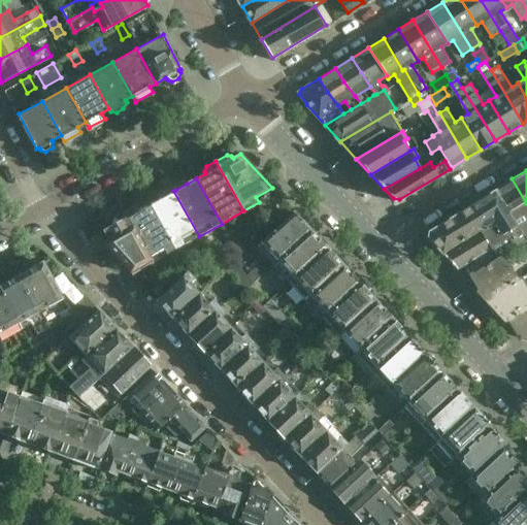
[(526,203),(512,178),(495,189),(526,238),(526,203)]
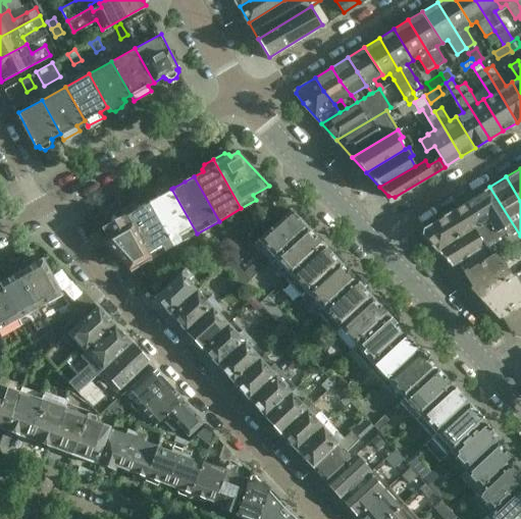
[(489,187),(467,201),(480,222),(487,218),(496,230),(504,245),(512,240),(520,236),(489,187)]
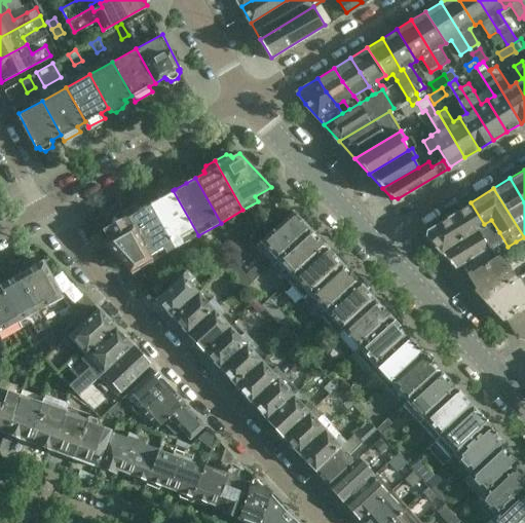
[(159,198),(150,203),(175,248),(198,235),(173,190),(172,191),(159,198)]
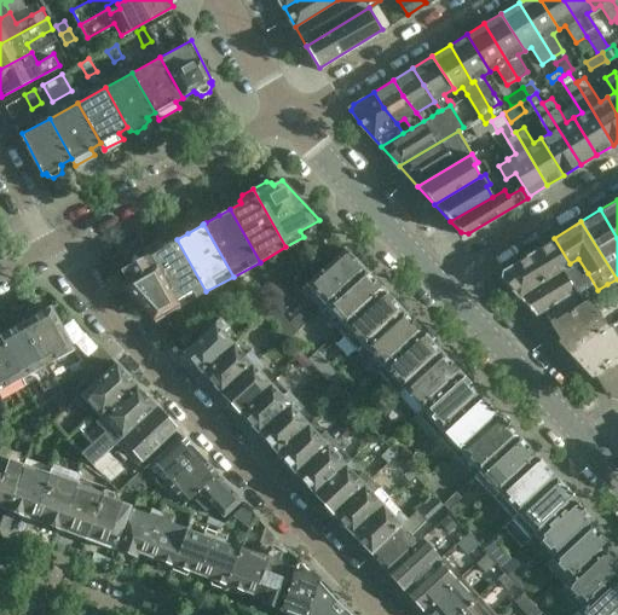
[(318,242),(325,257),(338,251),(330,236),(318,242)]
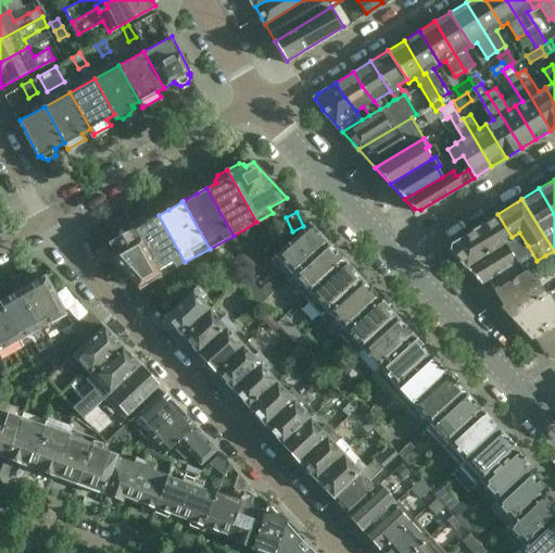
[(450,249),(466,265),(512,237),(497,214),(451,242),(450,249)]
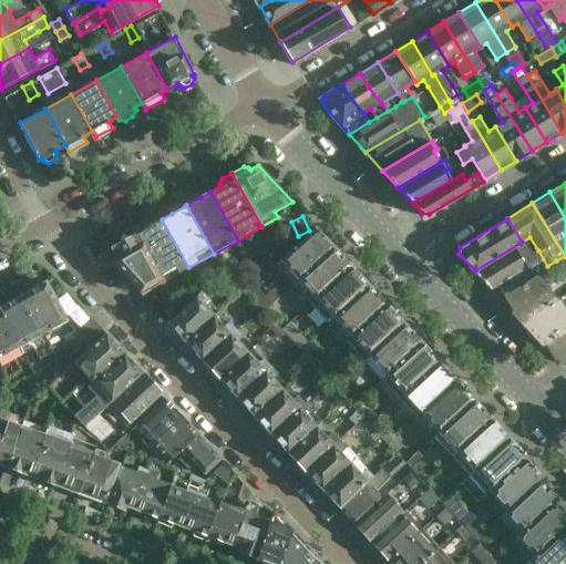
[(146,221),(134,227),(161,275),(176,266),(179,273),(188,267),(162,219),(152,225),(151,223),(146,221)]
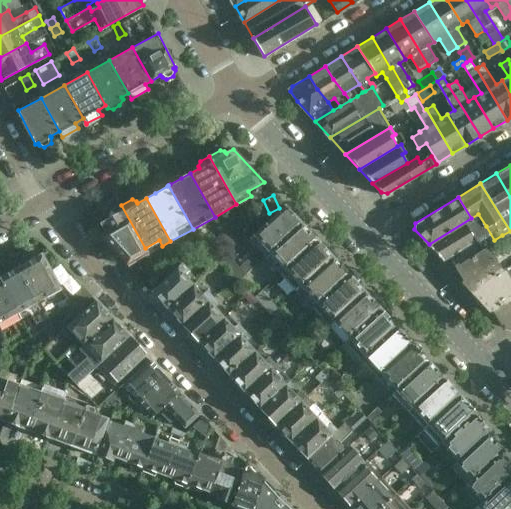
[(128,265),(148,253),(145,248),(121,205),(112,210),(110,215),(111,217),(101,223),(106,232),(103,233),(103,237),(128,265)]
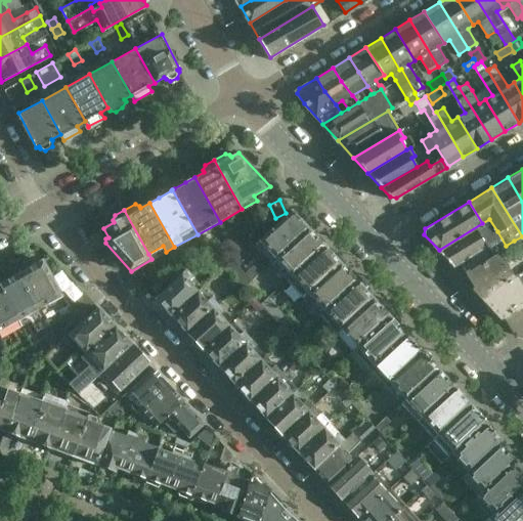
[(307,227),(291,210),(254,244),(270,261),(307,227)]
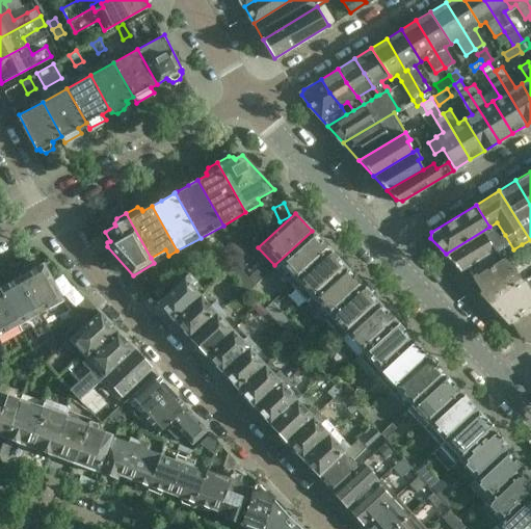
[(469,265),(475,274),(506,254),(513,249),(505,235),(497,222),(489,227),(446,254),(460,270),(469,265)]
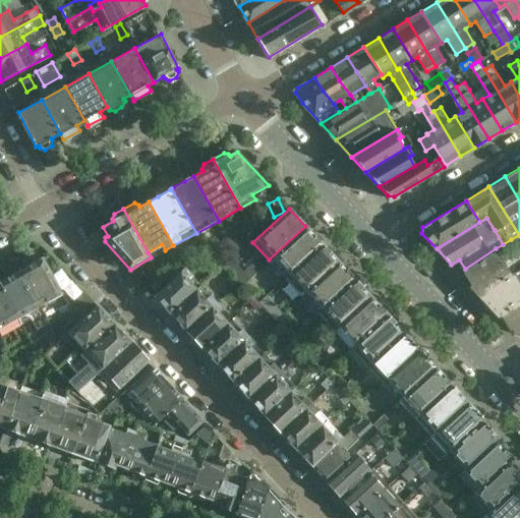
[(236,223),(224,229),(230,240),(242,233),(236,223)]
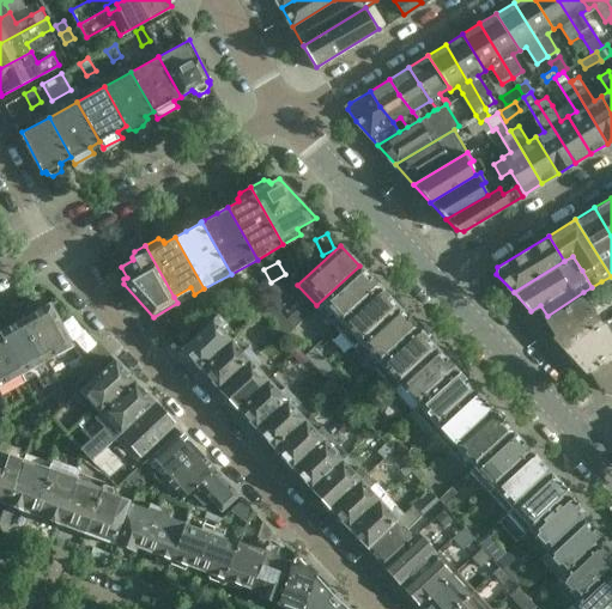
[(379,286),(359,266),(316,305),(328,317),(315,329),(309,323),(295,336),(309,351),(335,326),(379,286)]
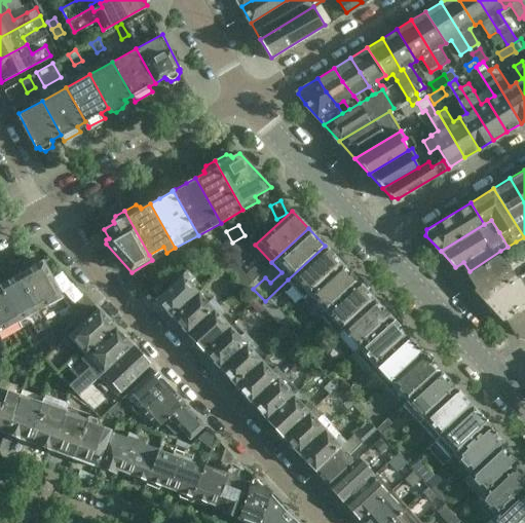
[(341,264),(325,246),(288,279),(304,297),(341,264)]
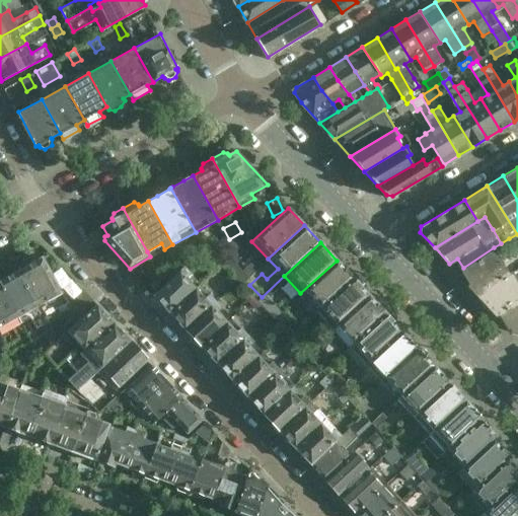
[(494,247),(463,268),(462,268),(466,277),(471,283),(469,285),(476,293),(512,271),(512,270),(509,272),(494,247)]
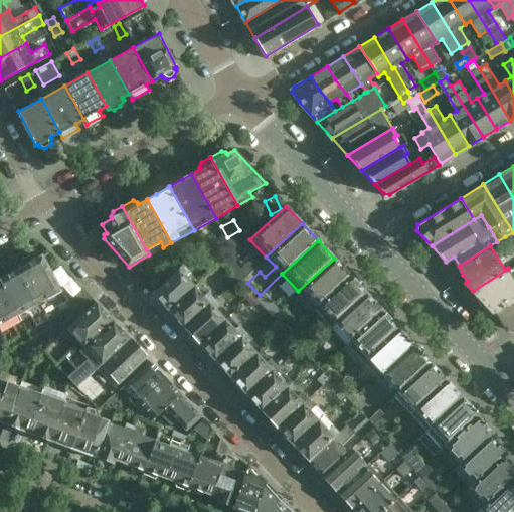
[(29,262),(20,267),(48,317),(54,331),(63,323),(66,321),(57,305),(67,300),(64,295),(42,254),(39,256),(36,253),(29,258),(29,262)]
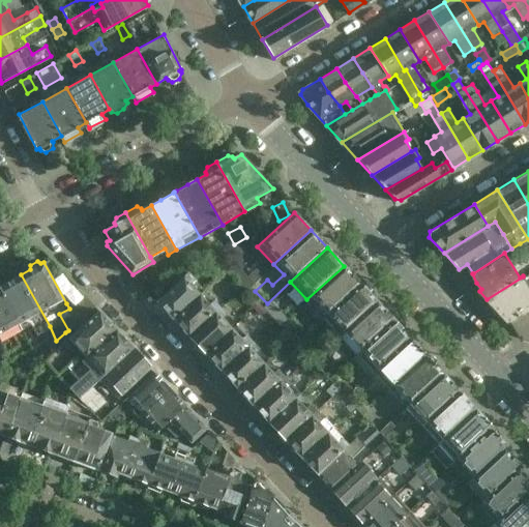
[(234,261),(228,268),(247,289),(267,269),(261,263),(248,275),(234,261)]
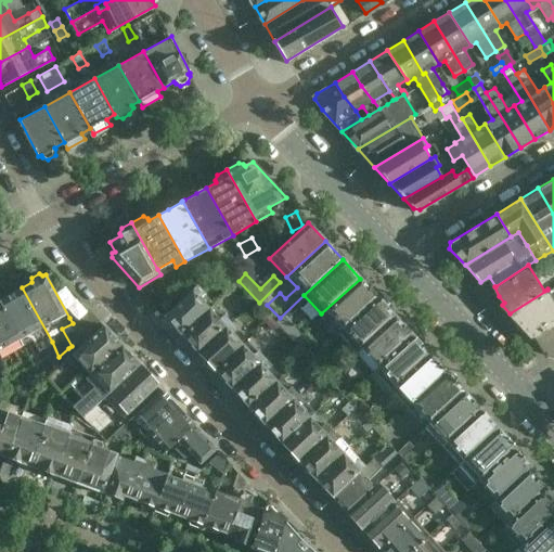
[(321,313),(338,332),(377,297),(360,279),(321,313)]
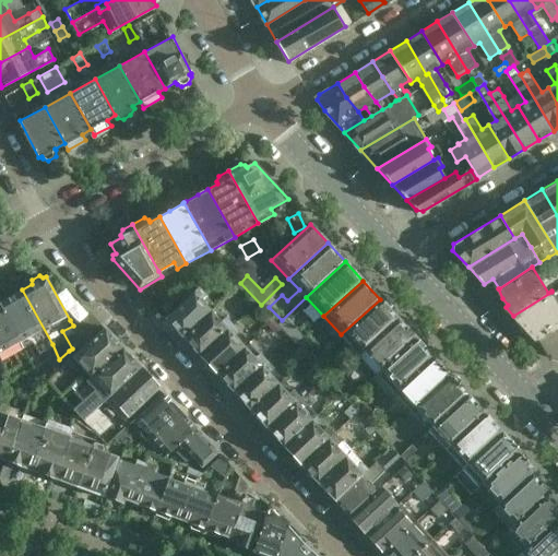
[(199,287),(166,317),(183,335),(212,309),(209,306),(202,299),(206,295),(199,287)]
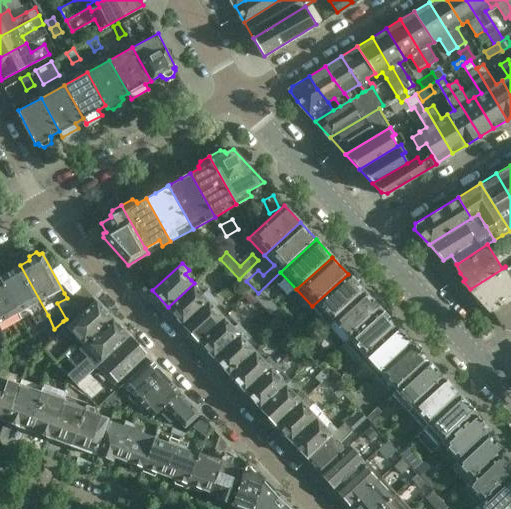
[(0,276),(0,280),(21,318),(30,312),(36,322),(48,315),(20,265),(10,271),(9,268),(0,272),(0,275),(0,276)]
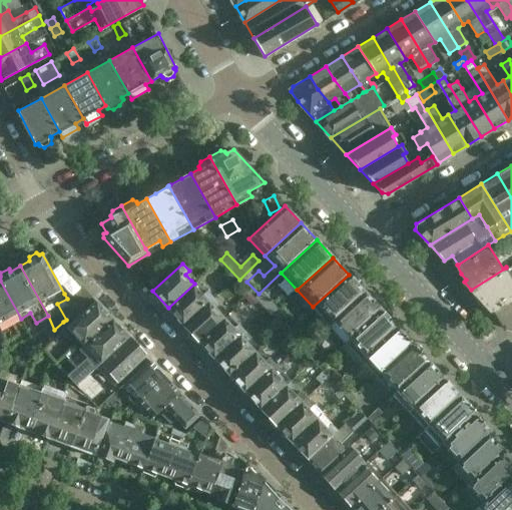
[(153,266),(145,271),(148,276),(156,271),(153,266)]
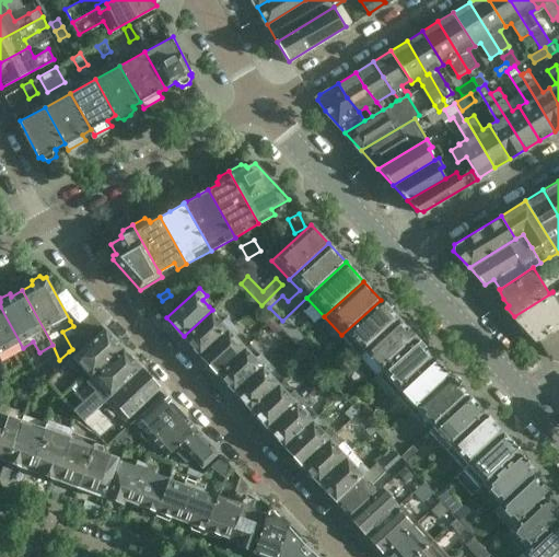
[(514,316),(535,338),(558,323),(558,301),(552,292),(514,316)]
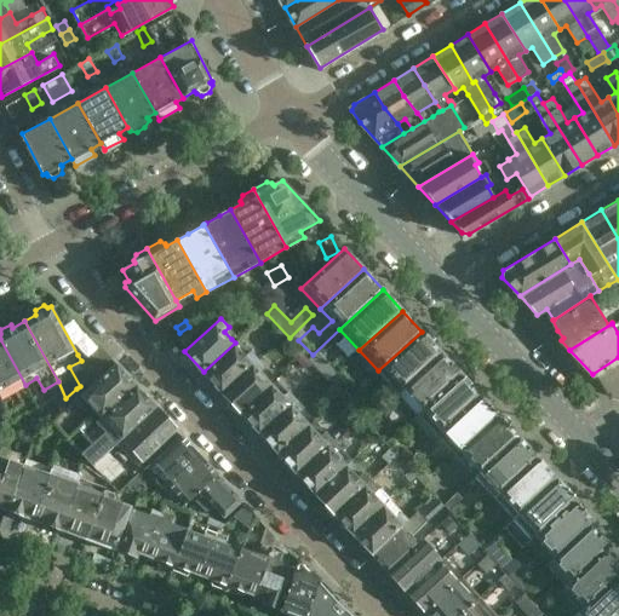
[(441,352),(422,332),(378,370),(399,392),(441,352)]
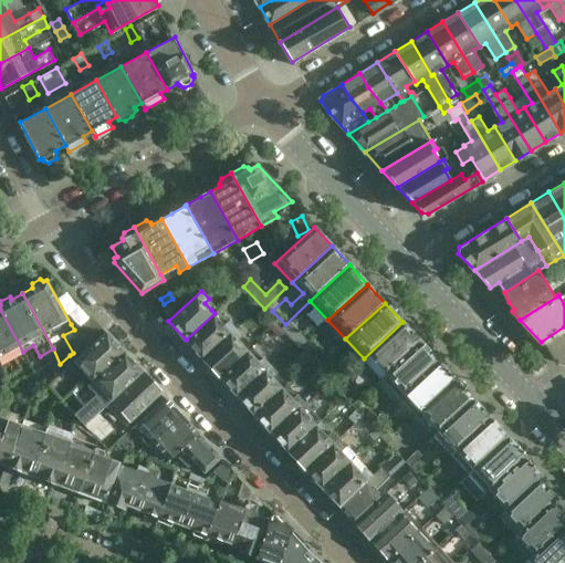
[(80,309),(73,315),(79,322),(86,316),(80,309)]
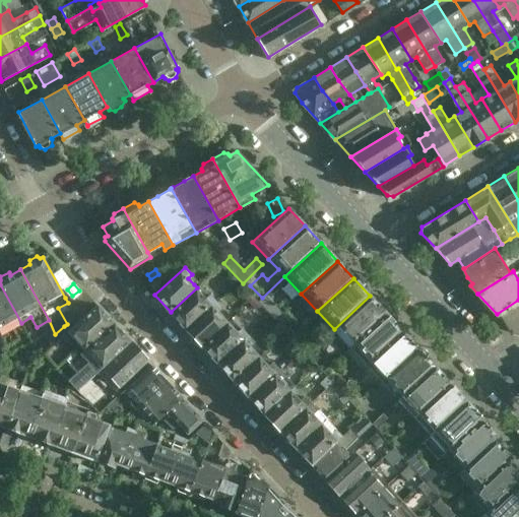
[(21,323),(0,284),(0,327),(3,325),(7,332),(0,336),(1,337),(5,344),(17,337),(12,328),(21,323)]
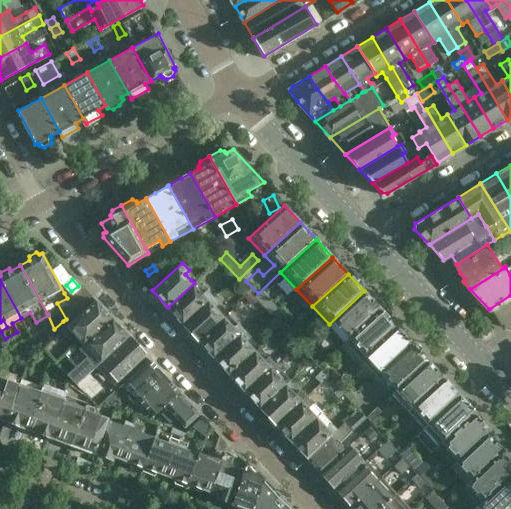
[(194,283),(168,307),(183,324),(214,296),(208,289),(203,293),(197,286),(194,283)]
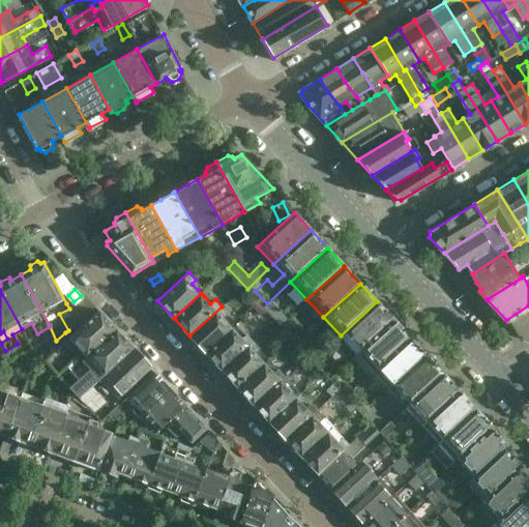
[(254,308),(255,306),(256,308),(261,302),(254,295),(247,301),(254,308)]
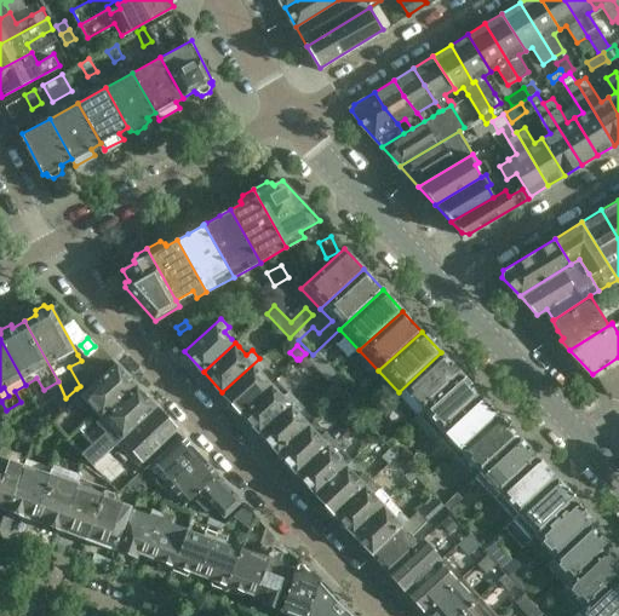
[(460,373),(441,352),(399,392),(417,413),(460,373)]
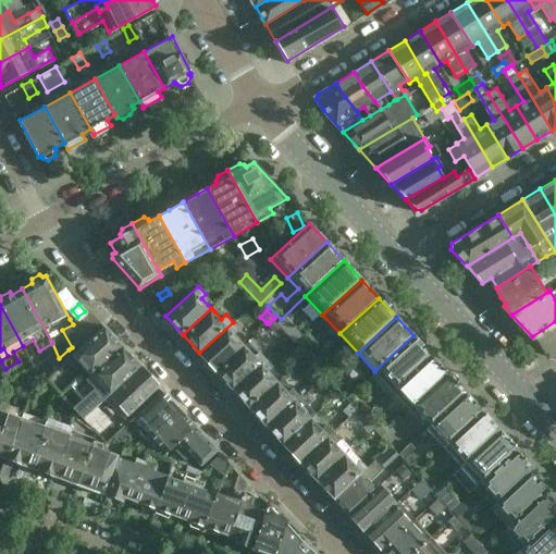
[(281,327),(274,318),(269,323),(275,332),(281,327)]
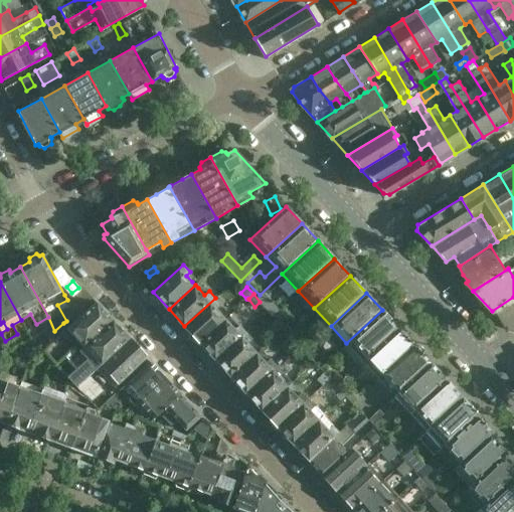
[(499,317),(505,324),(506,323),(509,329),(513,329),(513,297),(492,311),(493,312),(495,311),(499,317)]
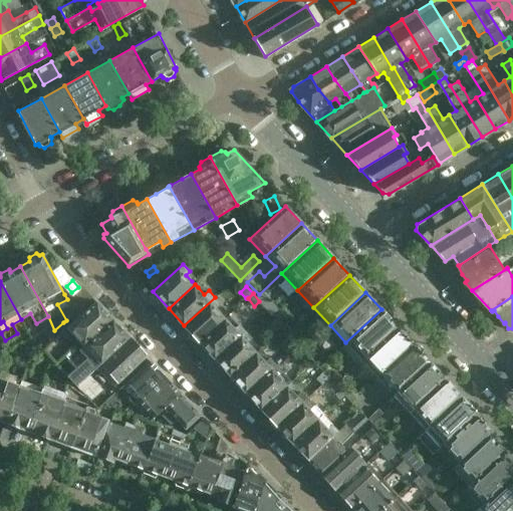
[(215,297),(184,325),(200,342),(226,318),(223,314),(217,307),(221,304),(215,297)]
